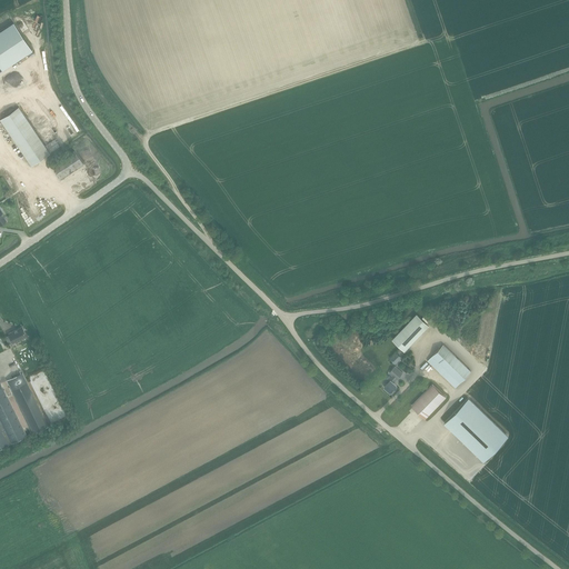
[(13,22),(0,30),(0,71),(32,50),(13,22)]
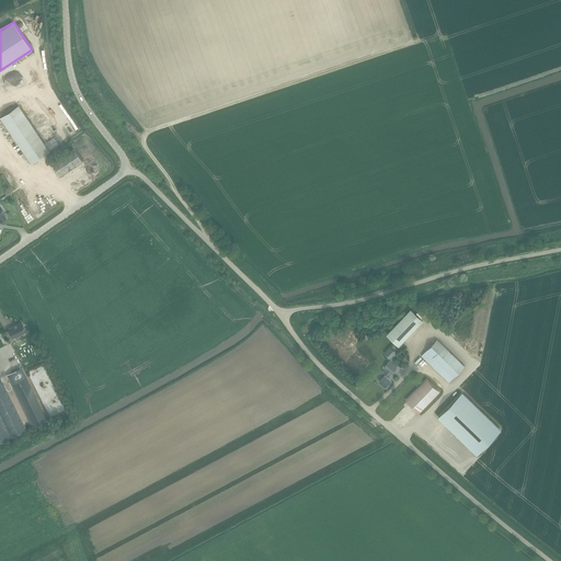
[(18,105),(0,116),(0,117),(31,162),(48,150),(18,105)]
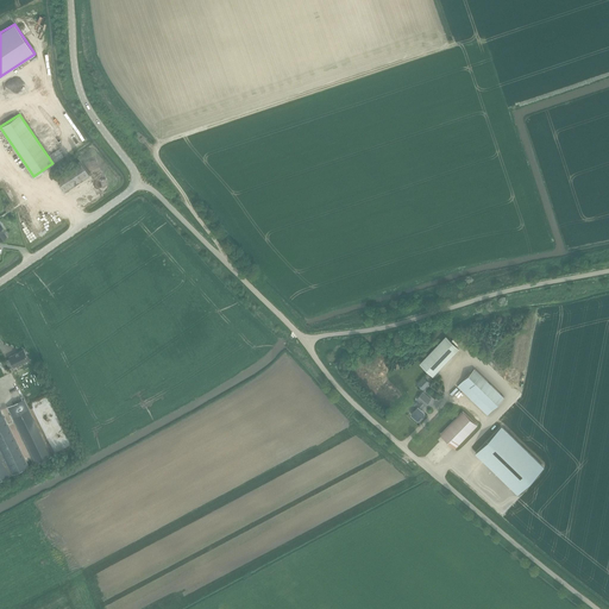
[(89,175),(80,161),(55,177),(64,192),(89,175)]
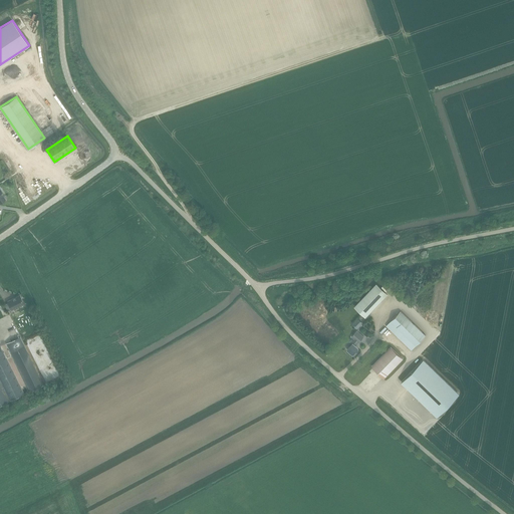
[(365,316),(388,294),(375,284),(354,306),(362,313),(365,316)]
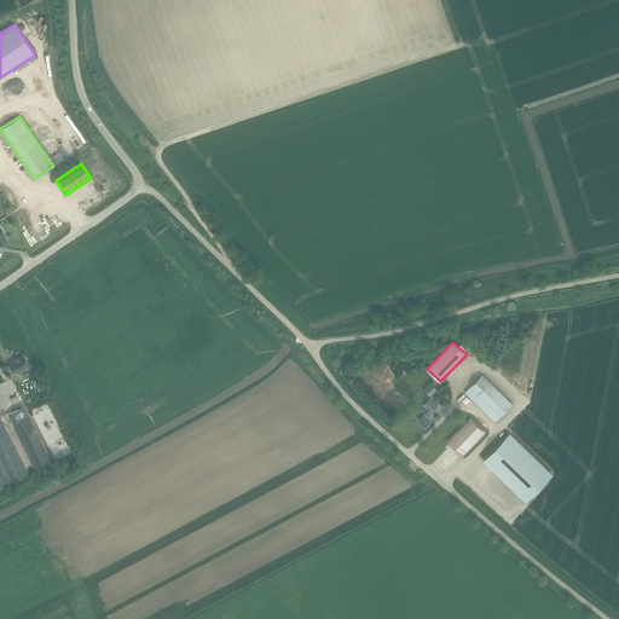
[(29,365),(24,356),(9,363),(13,372),(29,365)]
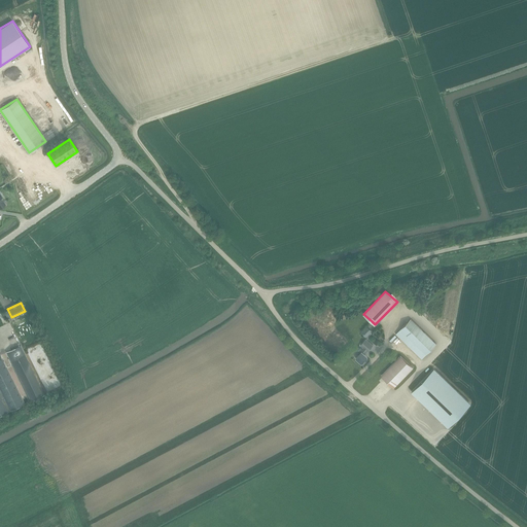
[(422,359),(436,344),(411,319),(395,335),(422,359)]
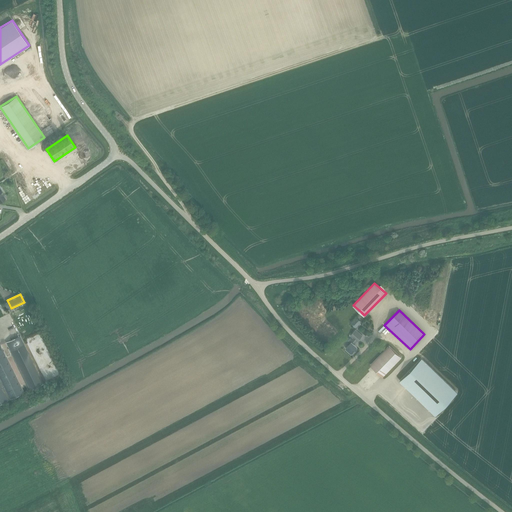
[(360,322),(356,318),(351,323),(355,327),(360,322)]
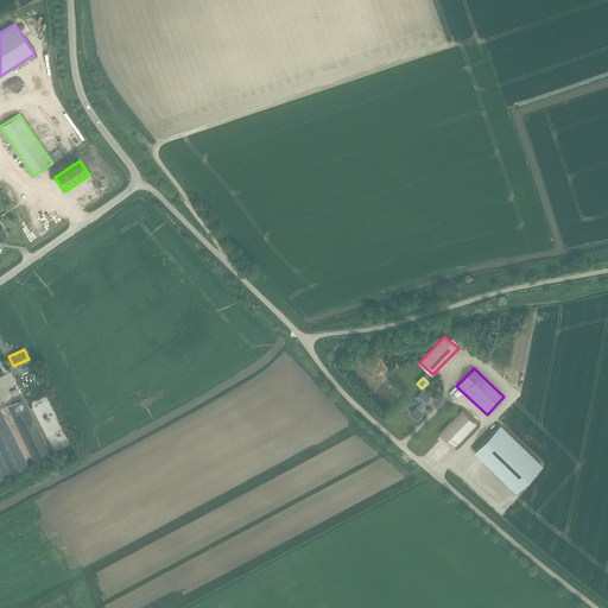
[(416,398),(418,400),(417,403),(416,401),(413,405),(413,406),(413,410),(411,413),(417,419),(418,419),(420,419),(424,416),(422,413),(424,412),(420,409),(424,405),(425,405),(430,398),(422,391),(416,398)]
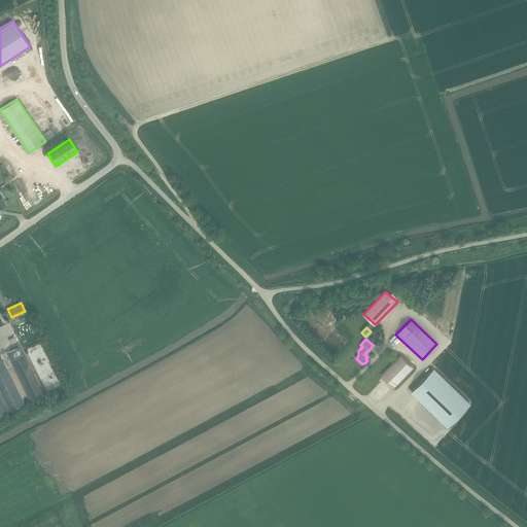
[(21,345),(6,352),(31,401),(45,394),(21,345)]
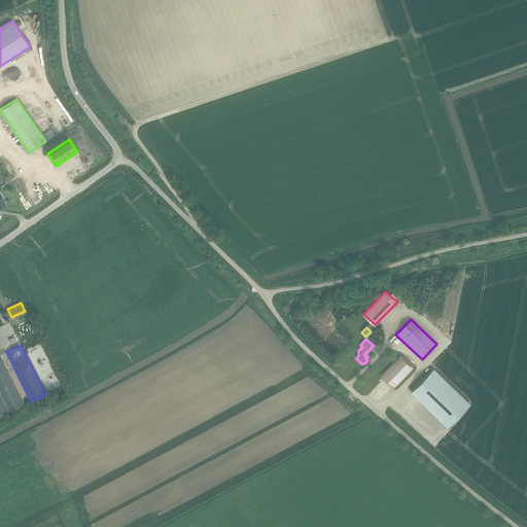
[(0,415),(24,405),(0,355),(0,415)]
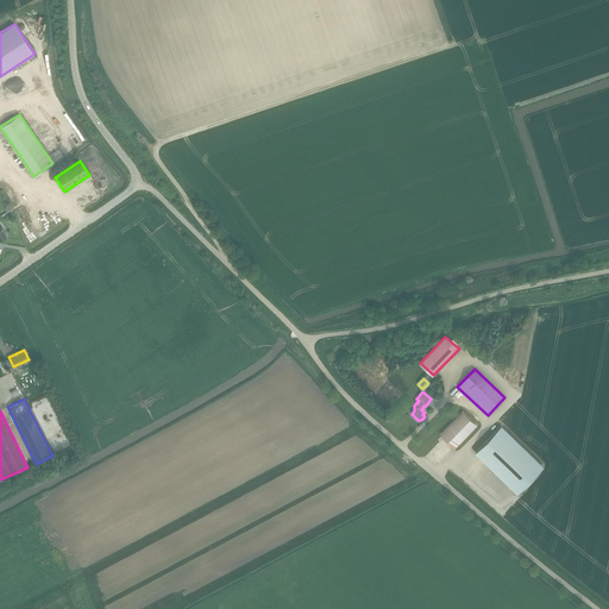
[(456,449),(477,426),(463,412),(441,434),(444,437),(456,449)]
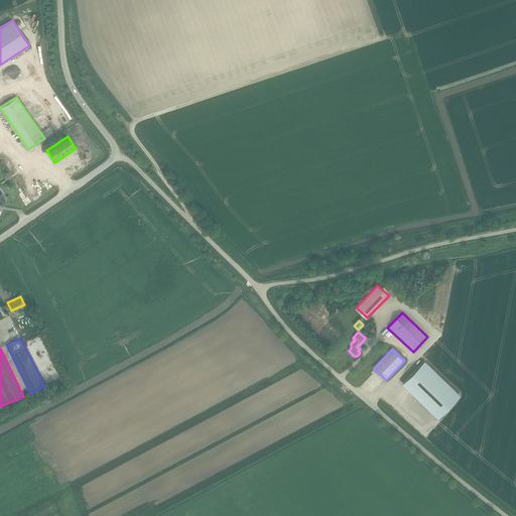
[(424,362),(403,383),(439,418),(461,396),(424,361),(424,362)]
